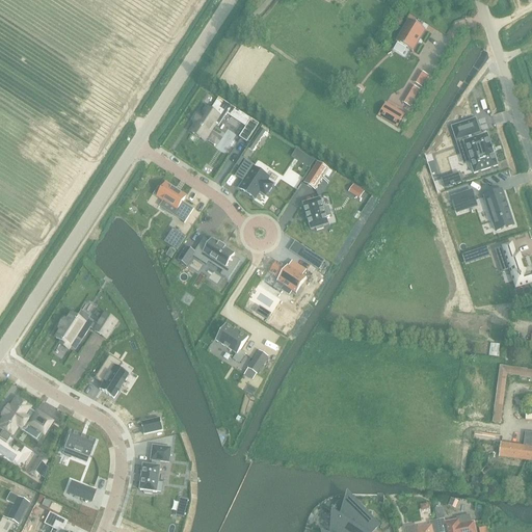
[(344,9),(343,16),(351,18),(353,8),(346,7),(346,9),(344,9)]
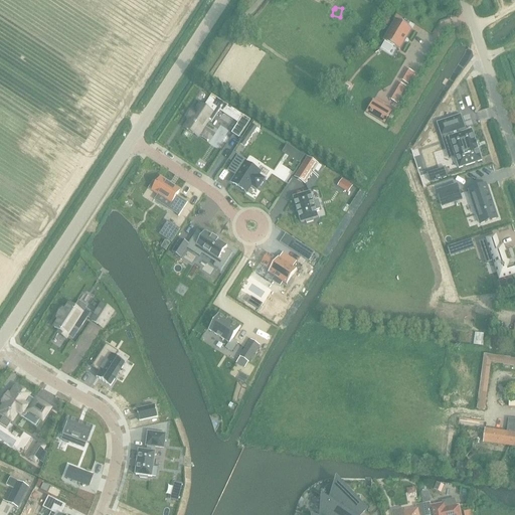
[(396,19),(383,40),(399,50),(411,29),(396,19)]
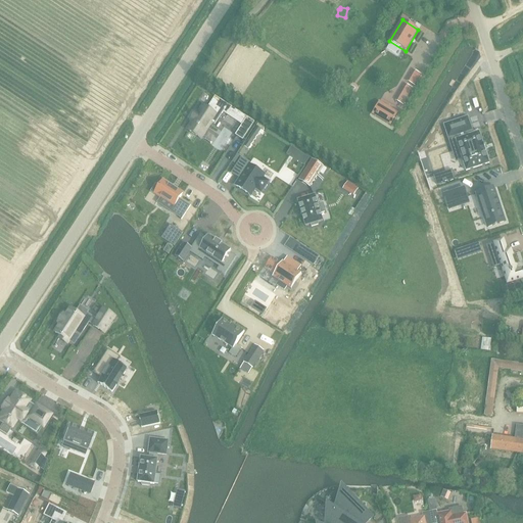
[(414,70),(408,82),(415,86),(421,75),(414,70)]
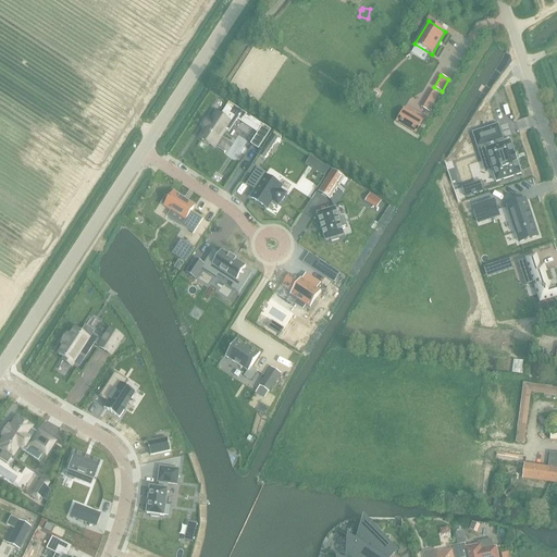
[(432,90),(422,108),(429,111),(440,95),(432,90)]
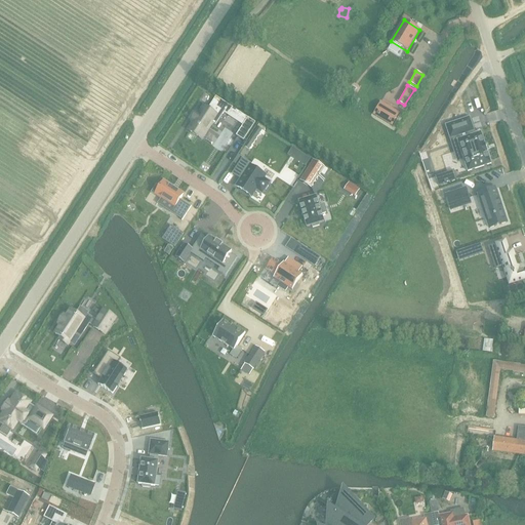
[(194,122),(188,131),(201,139),(211,124),(215,126),(224,114),(228,116),(233,108),(216,97),(208,110),(204,107),(199,114),(198,113),(192,121),(194,122)]
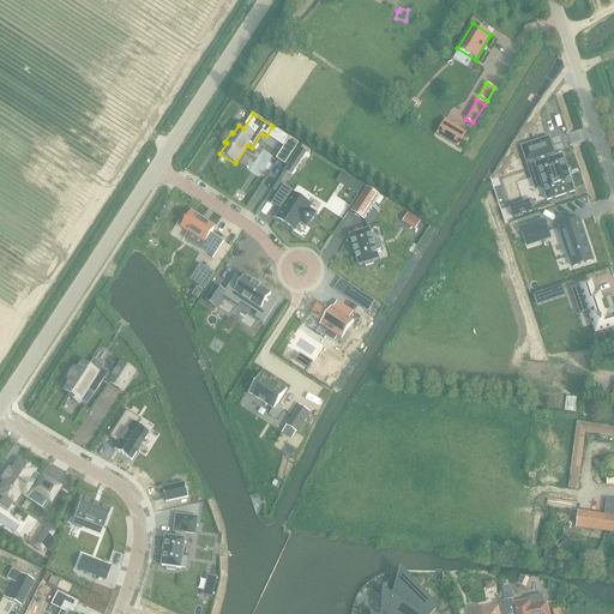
[(445,120),(437,134),(458,148),(467,132),(445,120)]
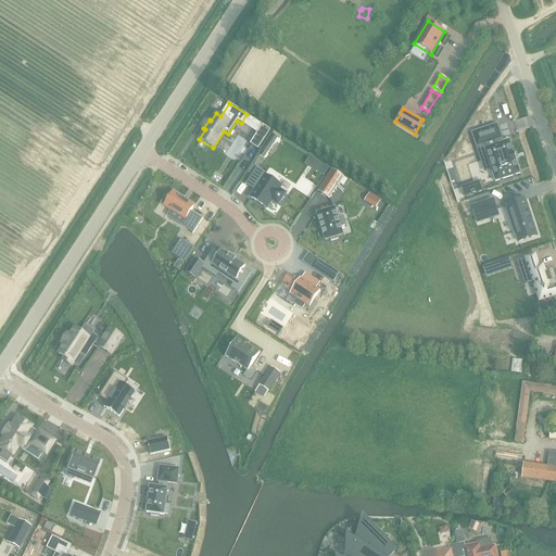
[(262,125),(250,143),(258,150),(270,130),(262,125)]
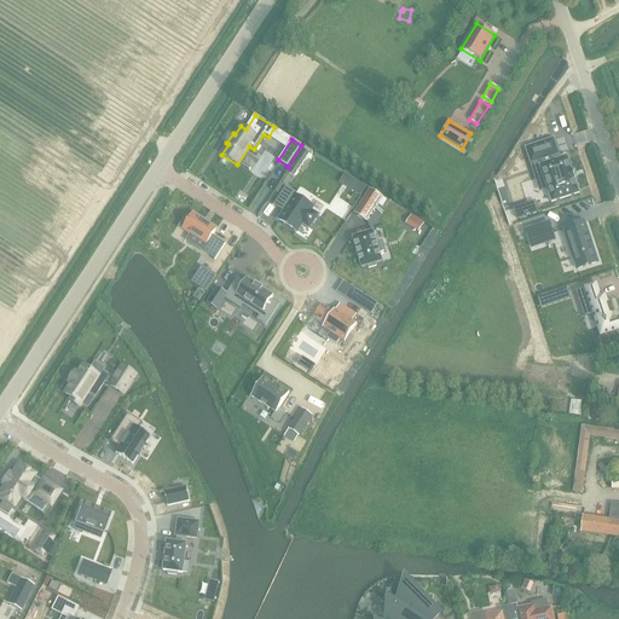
[(554,139),(526,149),(531,163),(533,163),(538,179),(543,177),(548,190),(551,201),(551,203),(554,202),(553,202),(577,195),(579,195),(578,192),(574,180),(576,180),(576,178),(573,172),(572,171),(571,171),(567,158),(567,156),(565,157),(556,161),(555,156),(559,155),(554,139)]
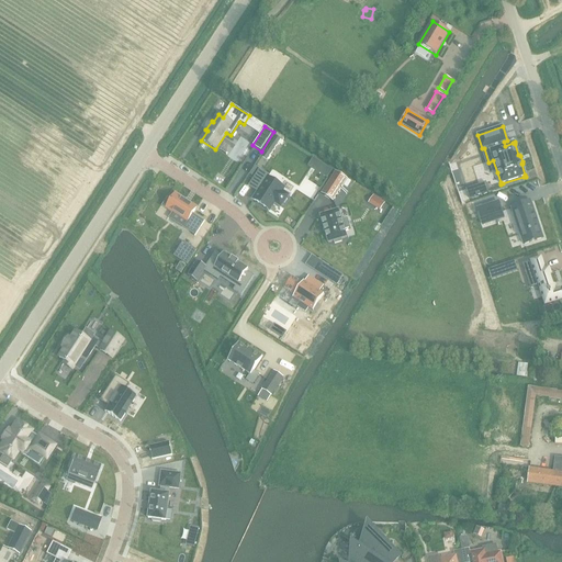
[(276,136),(266,153),(270,155),(278,143),(281,145),(283,142),(280,139),(282,137),(276,133),(274,135),(276,136)]
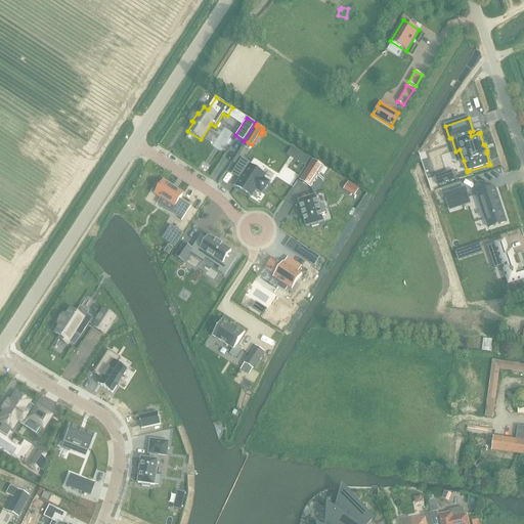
[(292,147),(289,153),(295,157),(298,151),(292,147)]
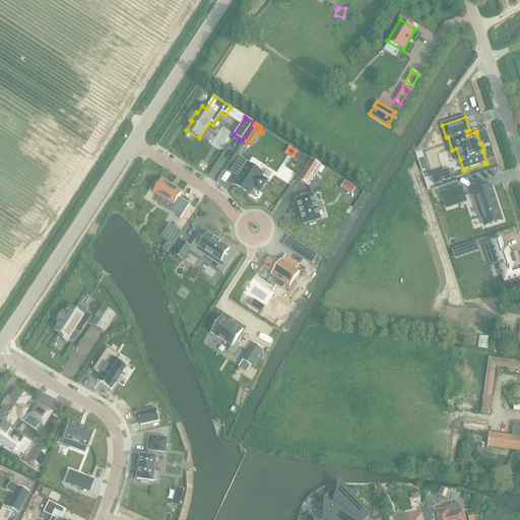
[(240,157),(234,168),(243,174),(239,178),(235,185),(249,195),(253,188),(260,192),(267,181),(262,178),(253,172),(255,169),(248,164),(248,163),(240,157)]
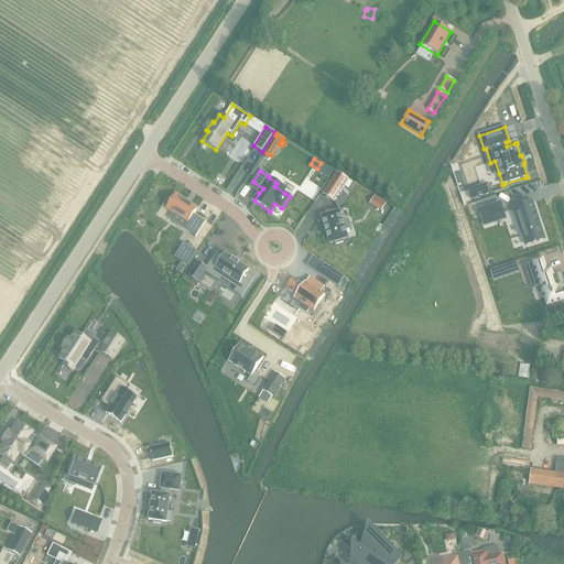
[(336,173),(323,195),(334,202),(348,180),(336,173)]
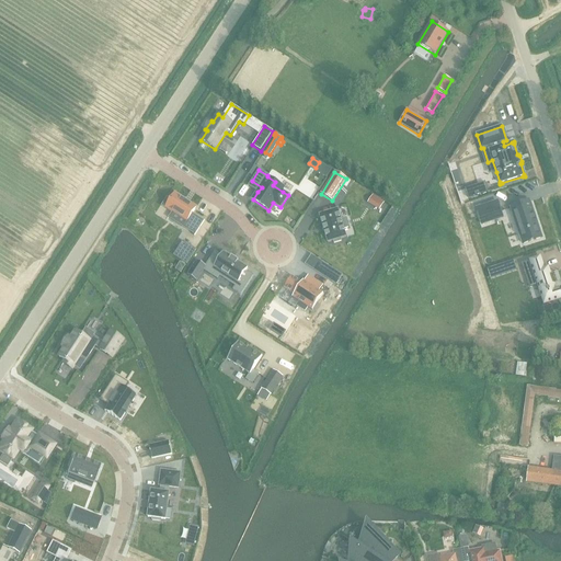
[(484,182),(465,189),(468,198),(488,192),(484,182)]
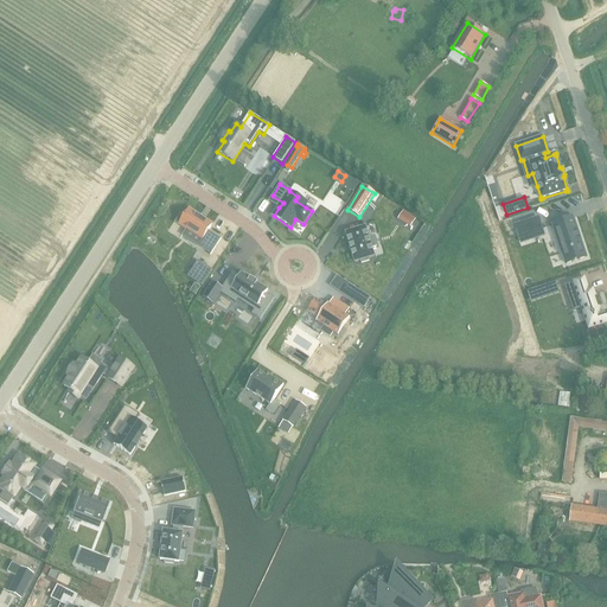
[(180,216),(177,223),(200,238),(197,244),(211,253),(210,255),(221,240),(209,231),(212,225),(189,209),(184,217),(180,216)]
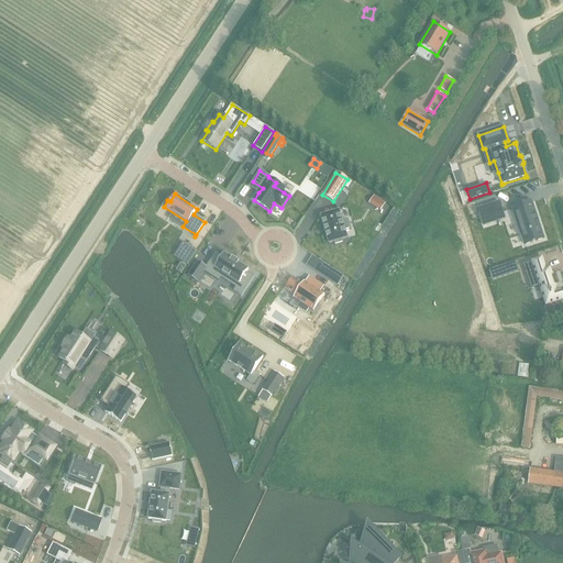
[(374,197),(370,203),(381,210),(385,203),(374,197)]
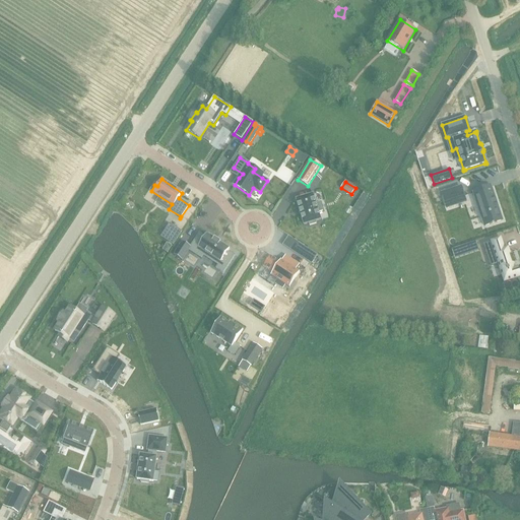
[(461,185),(442,192),(447,207),(456,204),(455,198),(464,195),(461,185)]
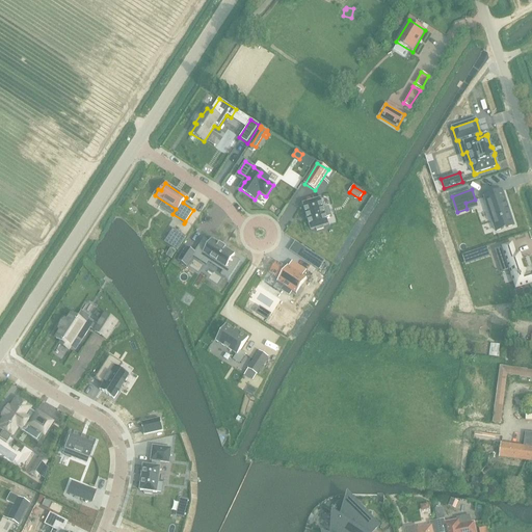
[(503,190),(484,195),(496,231),(513,224),(503,190)]
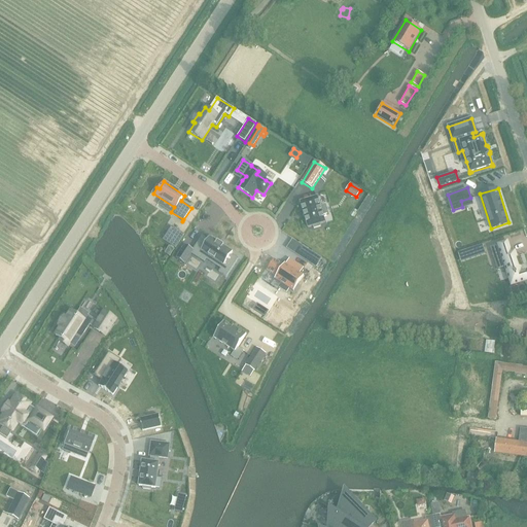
[(317,197),(300,202),(308,227),(313,226),(314,229),(320,226),(319,224),(324,222),(322,215),(327,214),(324,205),(320,206),(317,197)]
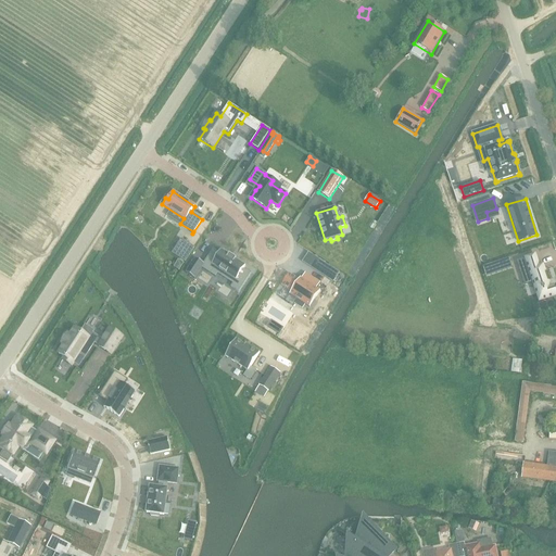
[(181,240),(173,253),(179,258),(189,244),(181,240)]
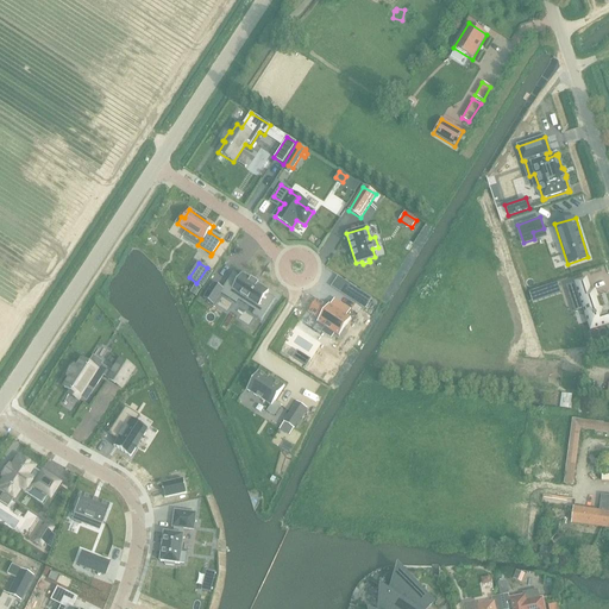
[(214,283),(203,299),(213,306),(221,294),(237,303),(238,300),(255,311),(252,314),(262,320),(275,300),(267,295),(269,292),(258,284),(258,283),(251,278),(250,280),(242,274),(240,277),(233,272),(223,289),(214,283)]
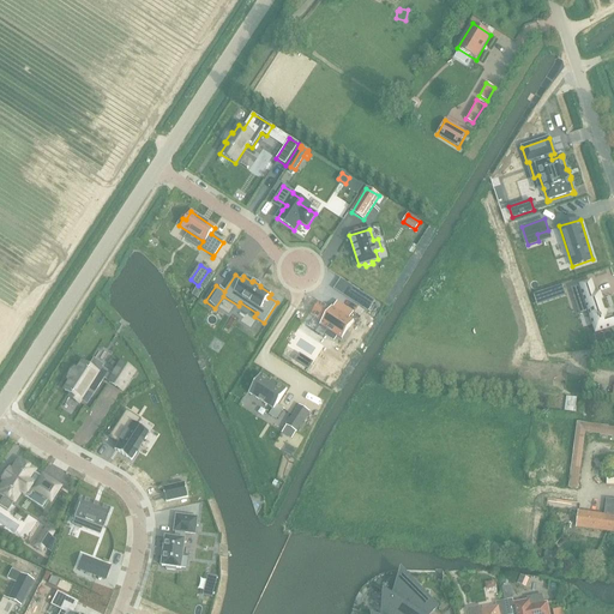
[(590,282),(571,288),(578,306),(587,304),(589,313),(596,332),(613,326),(611,317),(607,318),(600,293),(595,294),(590,282)]
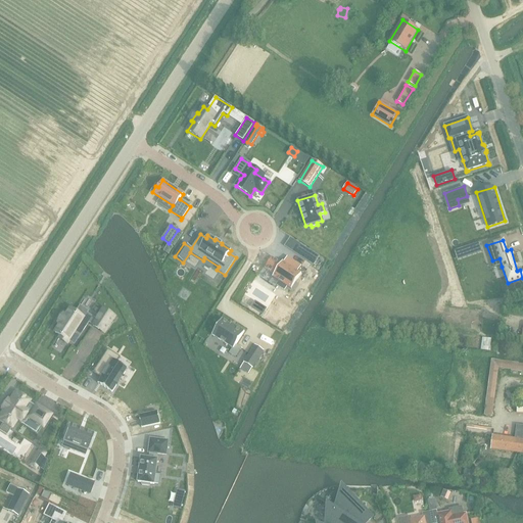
[(168,244),(163,251),(169,254),(173,247),(168,244)]
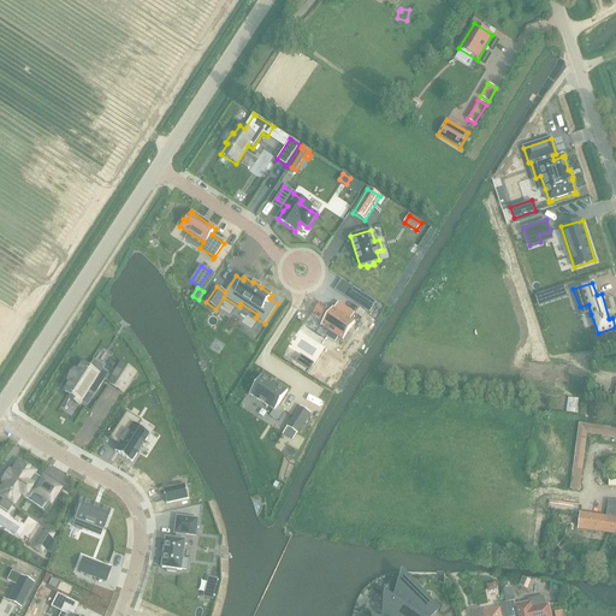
[(555,292),(534,298),(537,306),(557,300),(555,292)]
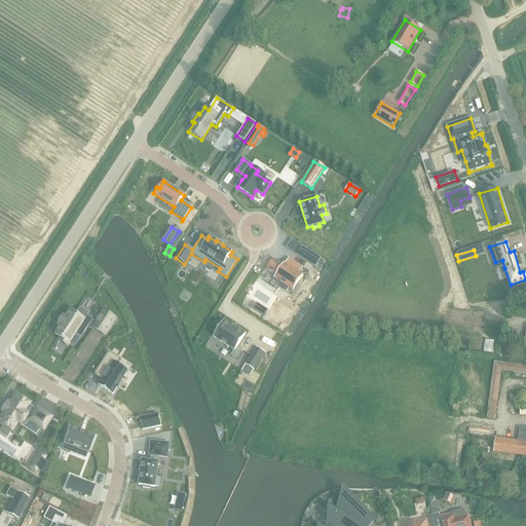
[(313,253),(307,261),(314,266),(321,258),(313,253)]
